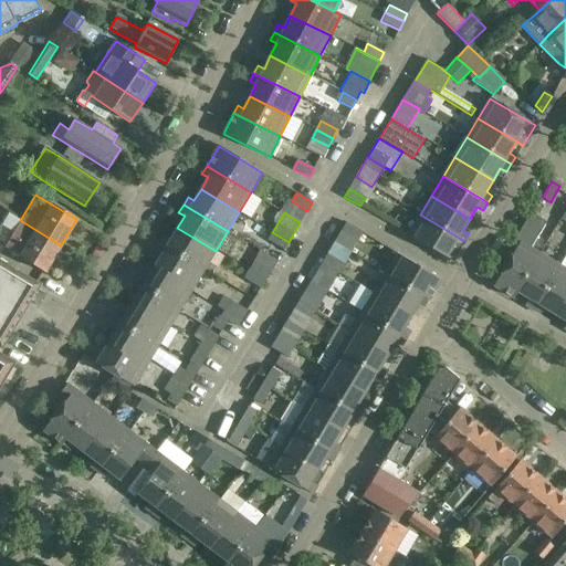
[(520,243),(493,286),(513,299),(540,255),(530,249),(546,222),(532,213),(531,213),(514,240),(515,241),(520,243)]
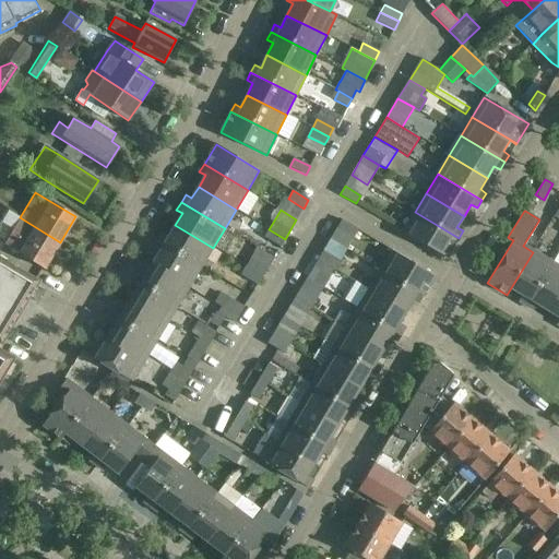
[(459,238),(415,212),(403,232),(447,258),(459,238)]
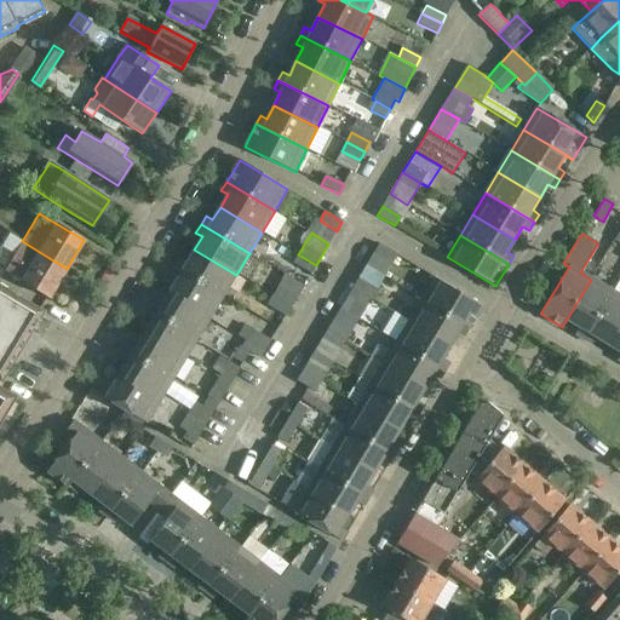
[(67,269),(22,241),(4,271),(49,298),(67,269)]
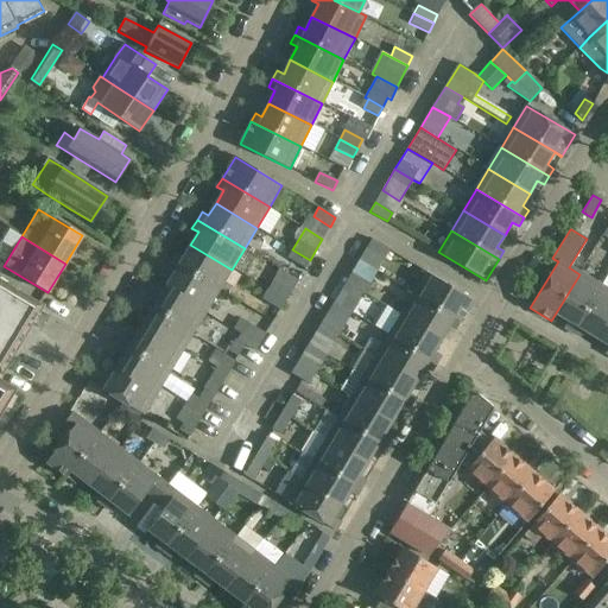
[(388,249),(372,240),(366,248),(384,259),(388,249)]
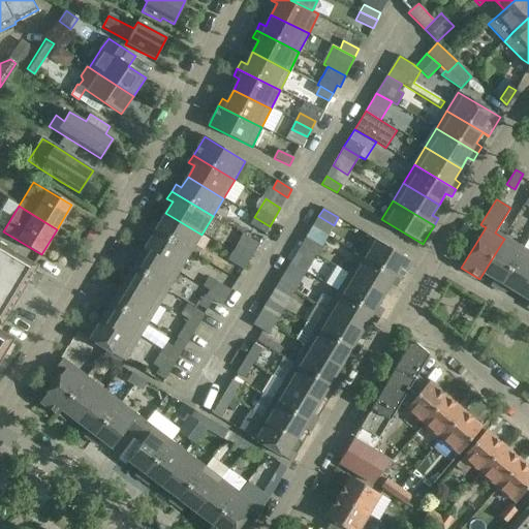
[(149,227),(191,252),(201,235),(165,213),(159,223),(154,220),(149,227)]
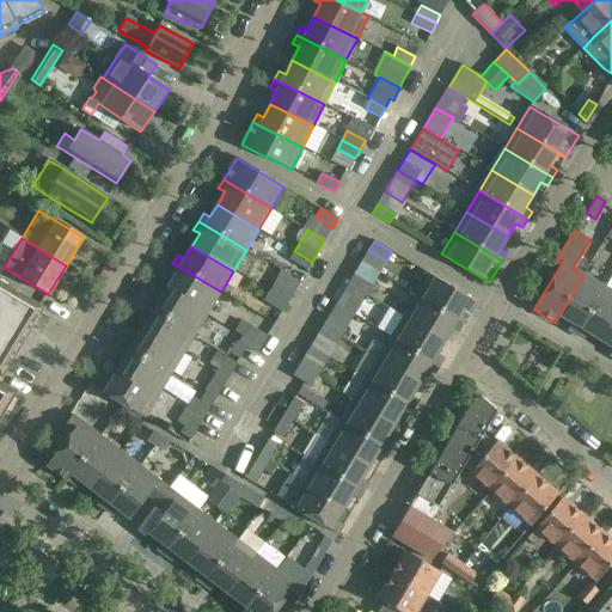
[(294,251),(289,261),(306,270),(312,262),(294,251)]
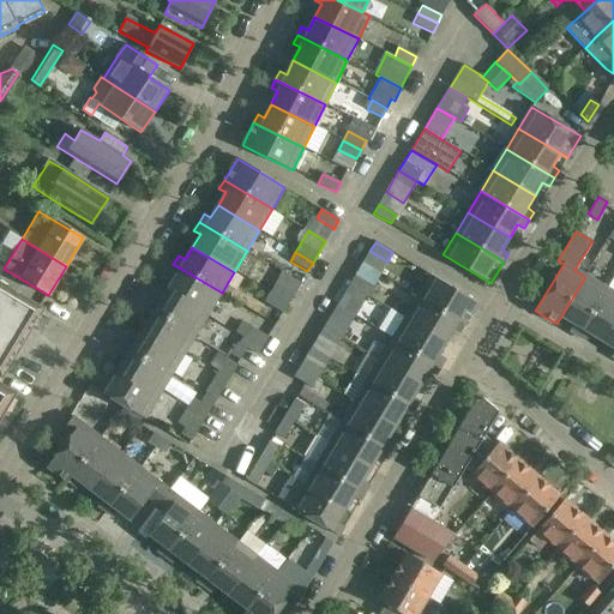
[(167,289),(209,314),(222,293),(173,264),(168,272),(175,276),(167,289)]
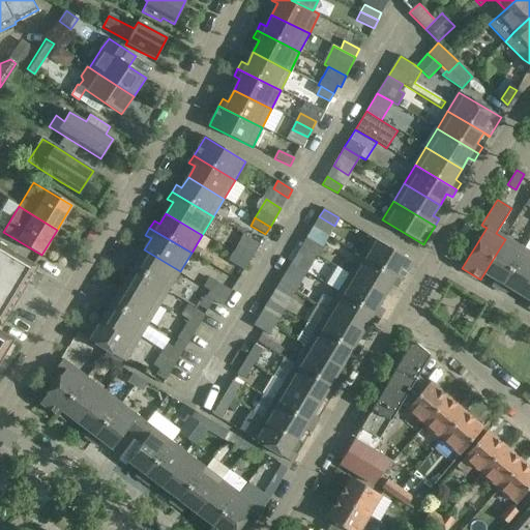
[(248,263),(259,244),(244,235),(233,254),(248,263)]
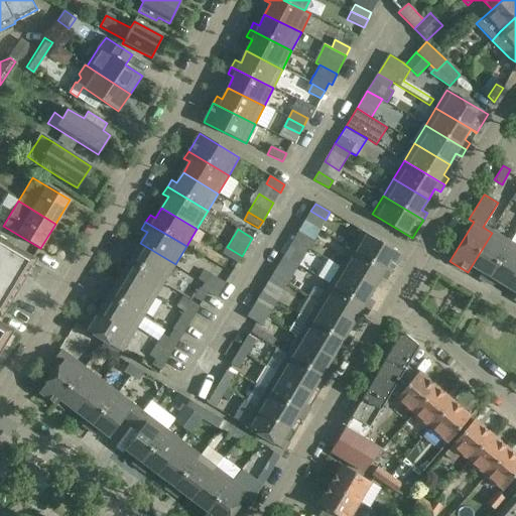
[(351,249),(391,273),(402,255),(362,231),(351,249)]
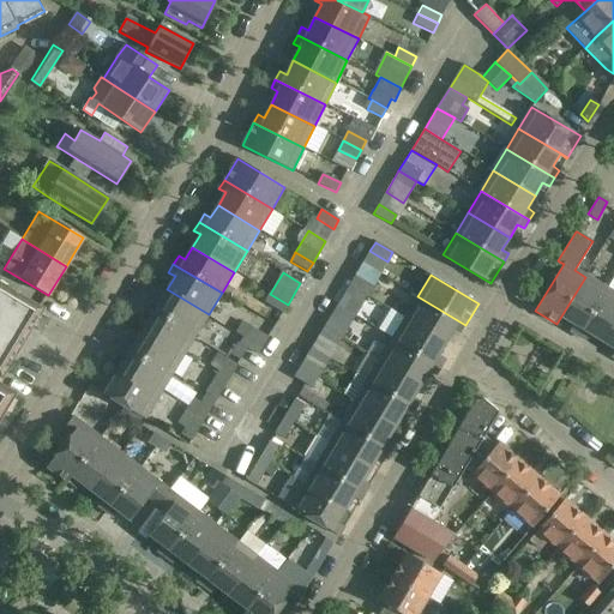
[(350,284),(367,295),(373,286),(355,276),(350,284)]
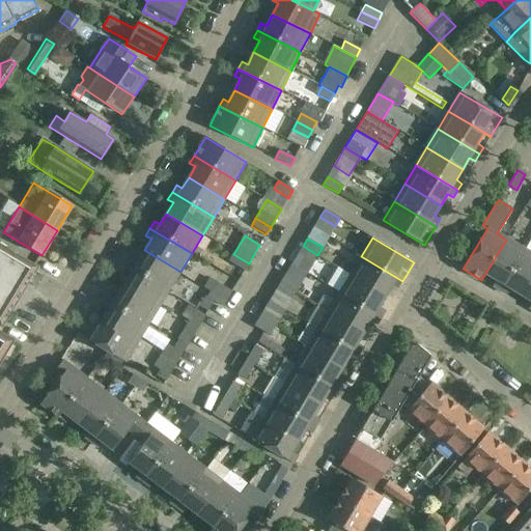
[(493,286),(500,290),(524,250),(506,240),(481,280),(482,280),(485,274),(496,281),(493,286)]
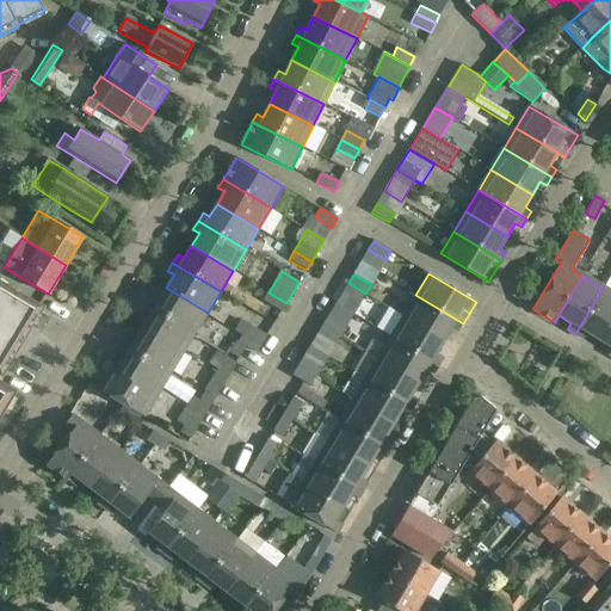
[(603,288),(575,334),(584,339),(587,333),(599,340),(610,321),(610,276),(603,288)]
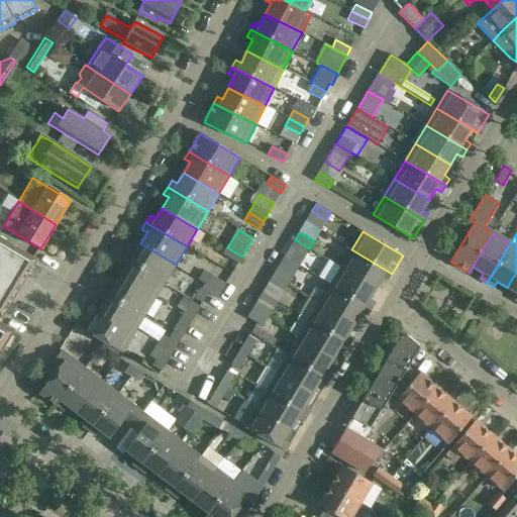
[(0,349),(11,332),(0,325),(0,316),(1,317),(13,297),(35,260),(0,237),(0,349)]
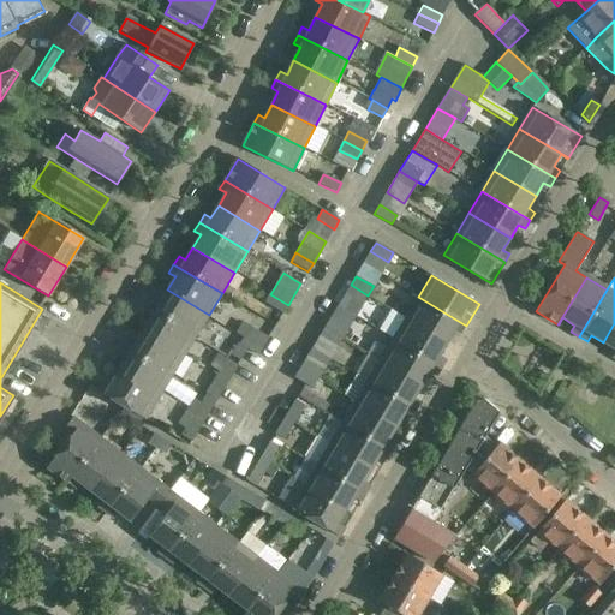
[(368,296),(351,285),(345,294),(363,304),(368,296)]
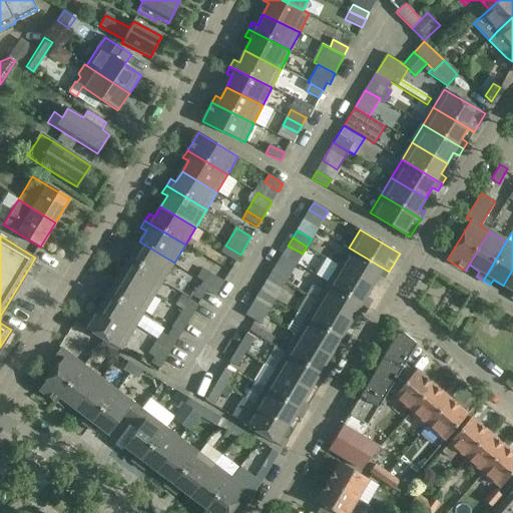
[(163,280),(174,263),(139,241),(133,251),(128,248),(123,255),(163,280)]
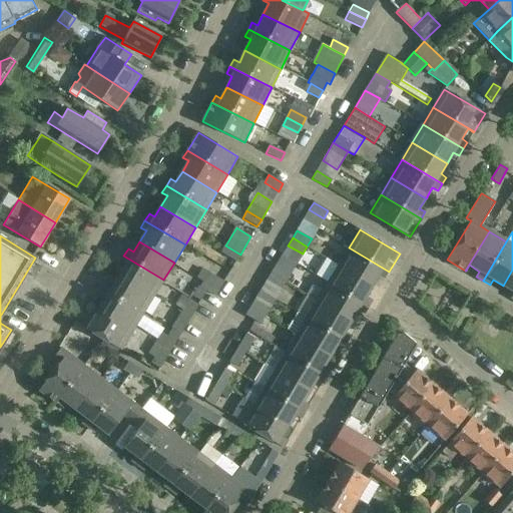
[(235,262),(240,254),(225,245),(221,252),(235,262)]
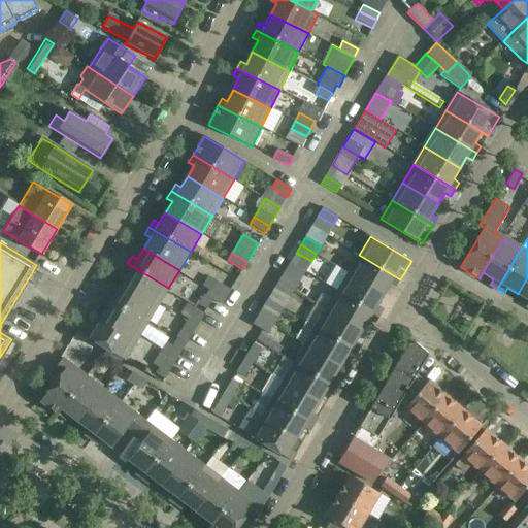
[(400,279),(359,255),(348,273),(384,295),(390,284),(396,287),(400,279)]
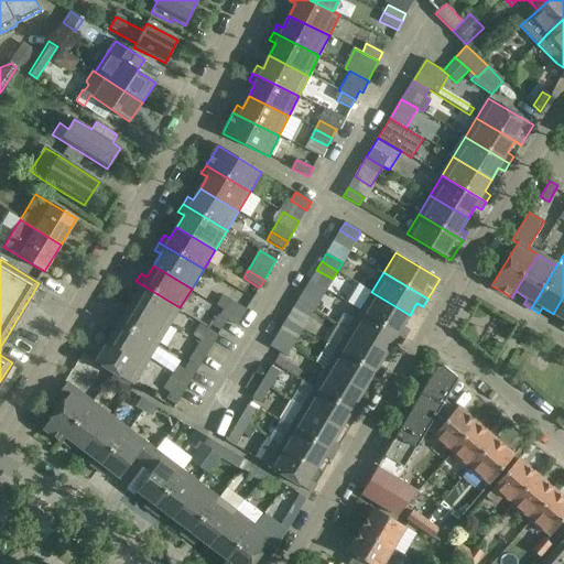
[(169,326),(180,307),(136,281),(131,289),(138,292),(130,304),(169,326)]
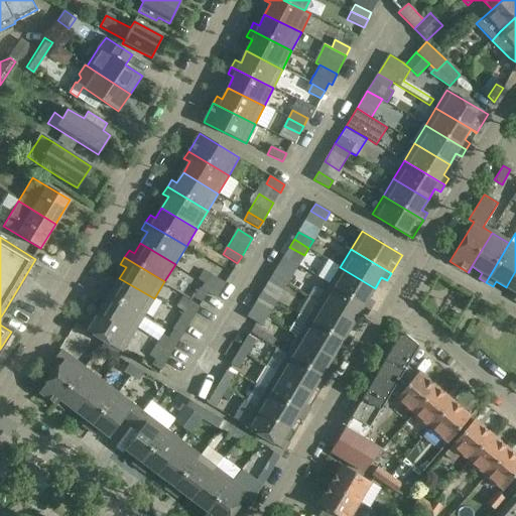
[(328,260),(317,277),(330,284),(370,308),(374,301),(368,298),(375,288),(340,267),(328,260)]
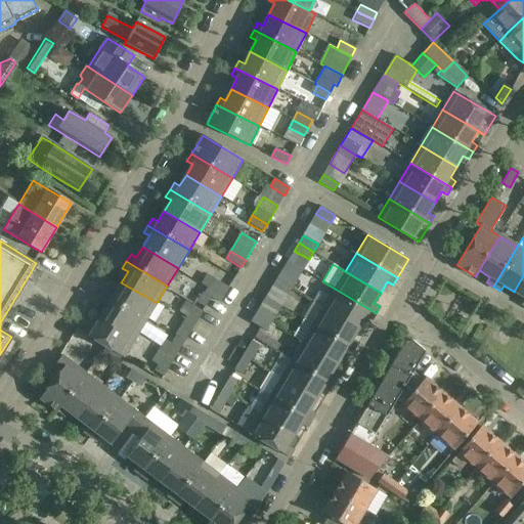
[(277,278),(292,288),(296,279),(281,271),(277,278)]
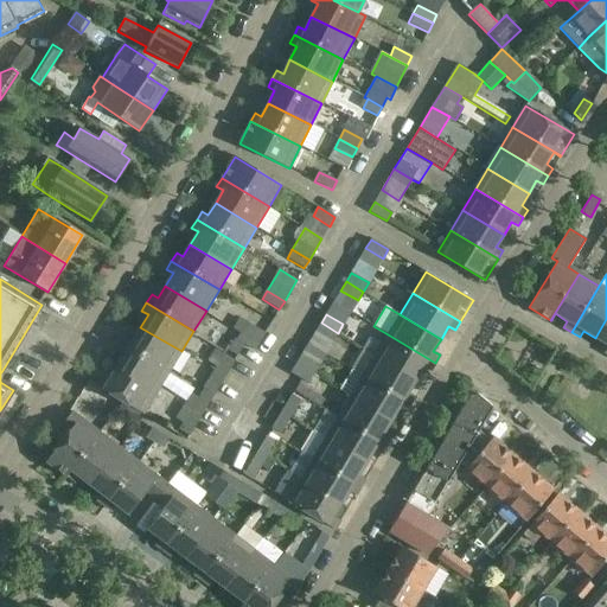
[(606,319),(595,338),(606,345),(606,347),(605,352),(606,353),(606,319)]
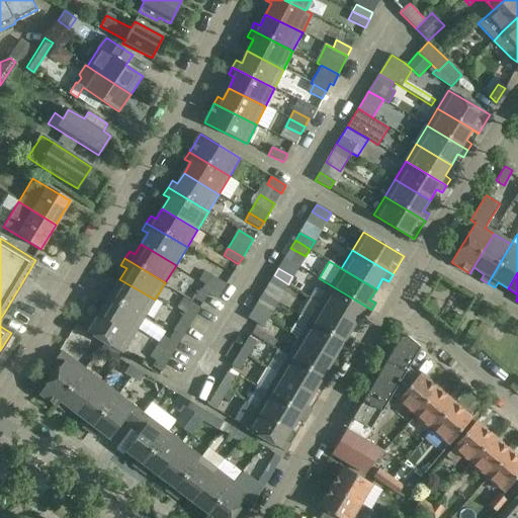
[(222,291),(226,284),(211,275),(206,283),(222,291)]
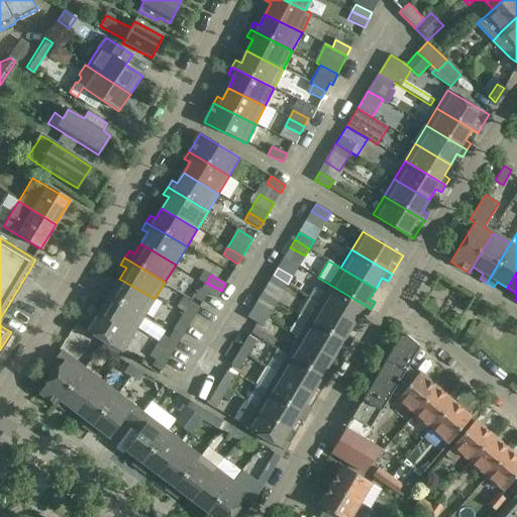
[(288,284),(274,275),(269,282),(284,291),(288,284)]
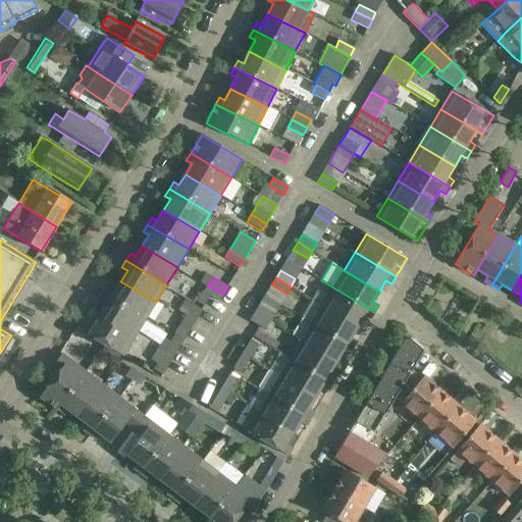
[(145,320),(156,302),(120,281),(114,292),(108,289),(104,296),(145,320)]
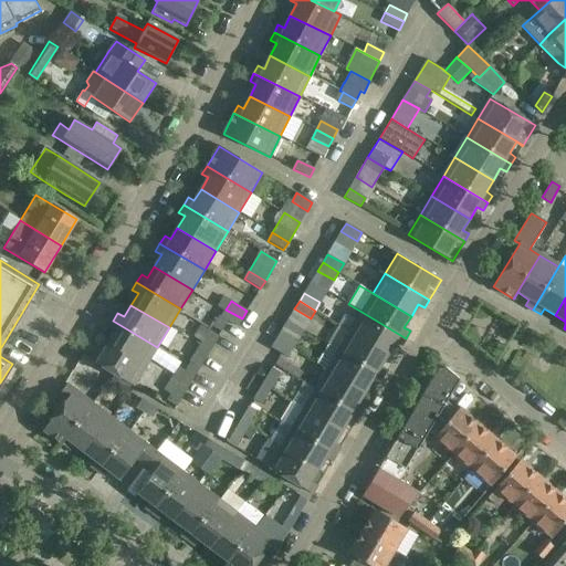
[(226,310),(221,317),(228,322),(237,327),(242,318),(226,310)]
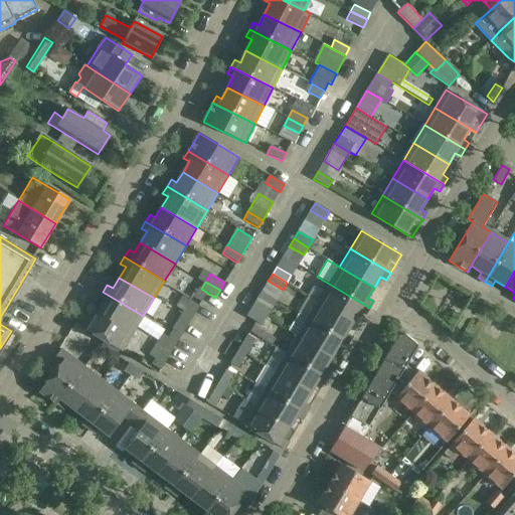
[(369,308),(329,284),(318,302),(353,323),(359,312),(365,315),(369,308)]
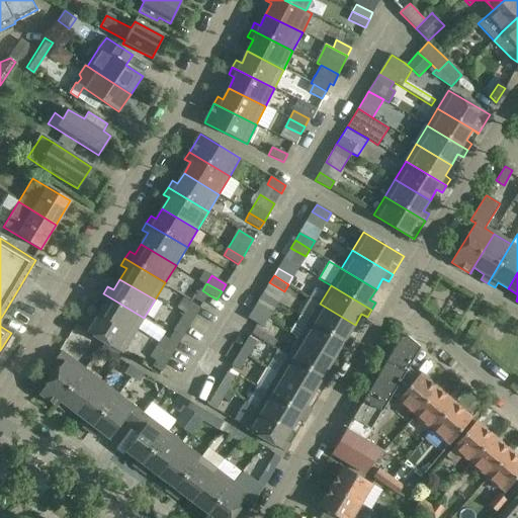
[(134,335),(144,318),(103,293),(99,300),(105,304),(98,315),(134,335)]
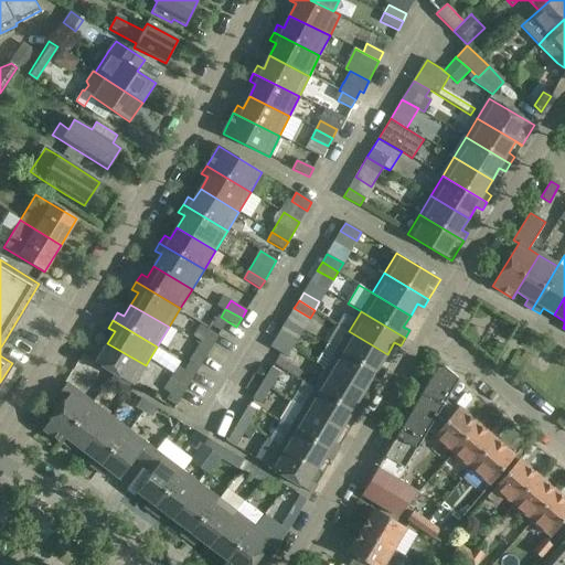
[(209,351),(217,336),(210,331),(201,347),(209,351)]
